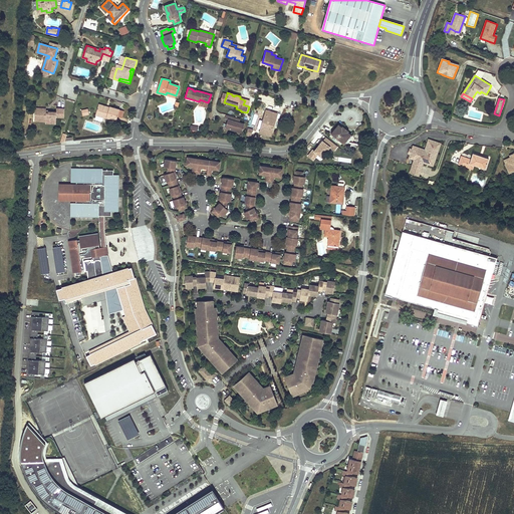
[(106,117),(115,120),(119,109),(114,108),(109,106),(109,107),(108,108),(97,105),(94,114),(105,118),(106,117)]
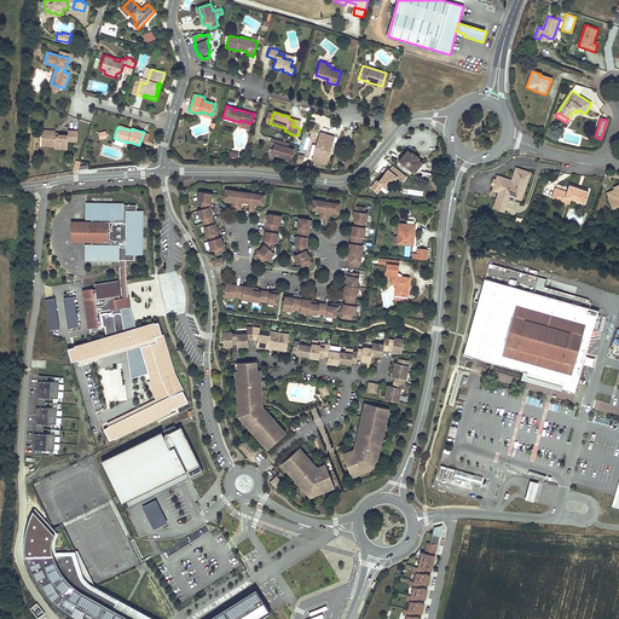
[(55,131),(41,129),(40,142),(55,143),(55,146),(55,149),(67,149),(67,142),(77,142),(77,131),(73,131),(68,131),(68,136),(58,134),(58,136),(55,136),(55,132),(55,131)]
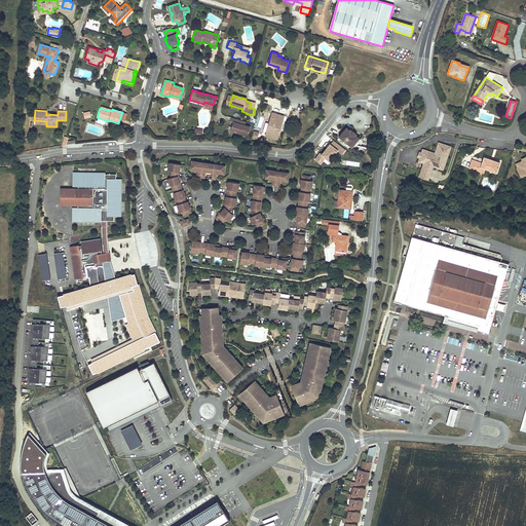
[(272,113),(266,134),(277,138),(279,130),(277,130),(279,126),(280,126),(284,117),(278,115),(272,113)]
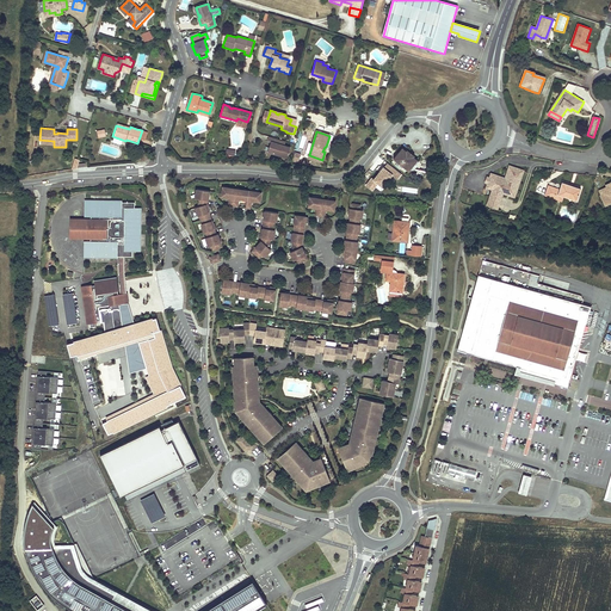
[(281,141),(271,139),(270,142),(271,143),(270,146),(269,153),(287,158),(289,148),(283,147),(279,146),(281,141)]
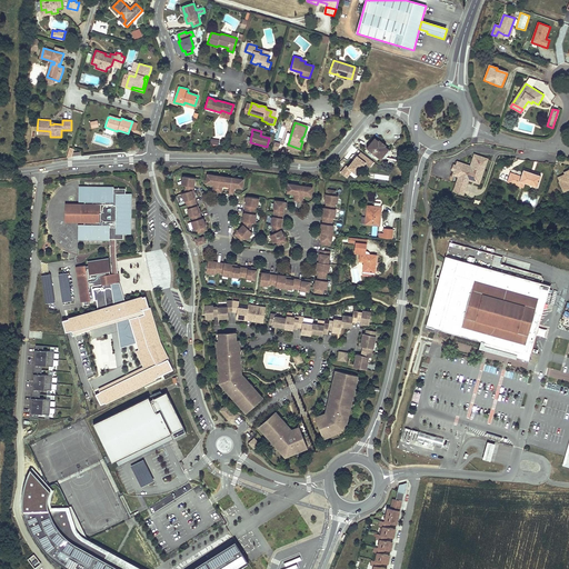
[(373,139),(366,149),(380,161),(389,151),(385,148),(378,142),(373,139)]
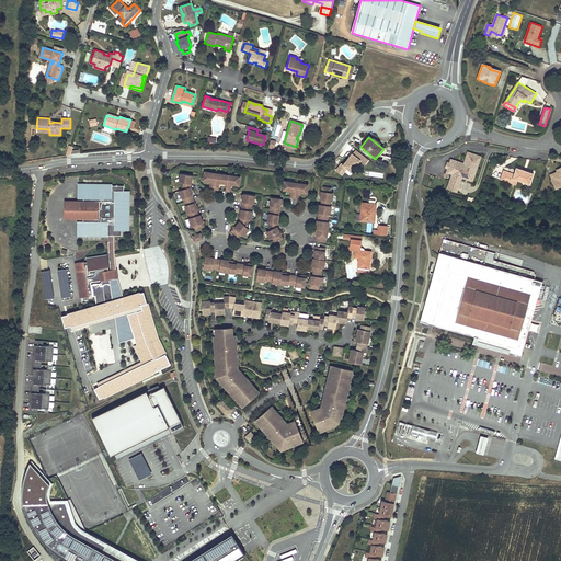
[(341,163),(334,171),(342,176),(347,169),(352,173),(358,167),(362,169),(368,160),(356,150),(344,165),(341,163)]
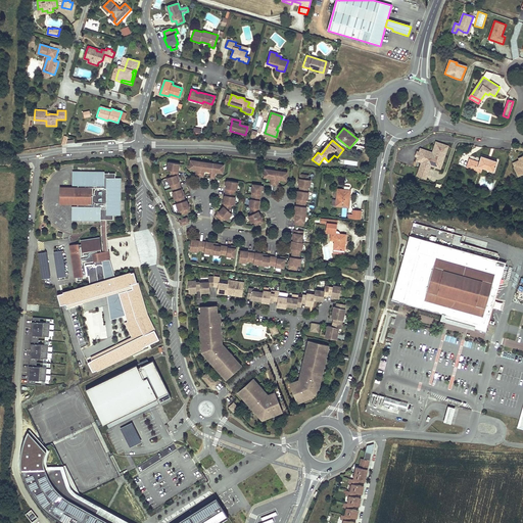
[(418,177),(426,180),(431,165),(429,165),(431,160),(442,164),(448,146),(441,144),(436,142),(433,152),(432,155),(428,153),(429,151),(421,148),(420,152),(418,158),(417,160),(422,162),(418,177)]
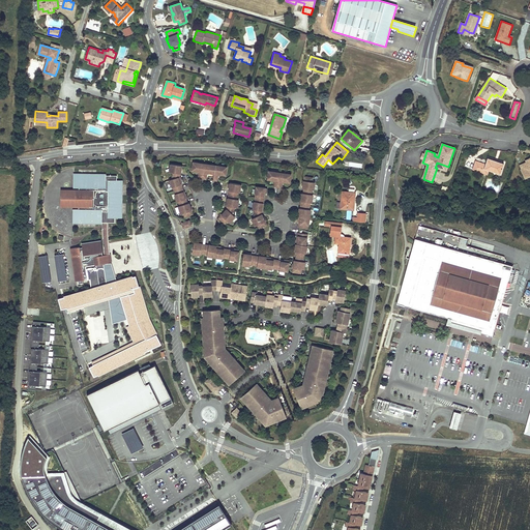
[(486,165),(476,162),(473,171),(488,175),(489,171),(493,172),(501,175),(504,165),(497,162),(488,158),(486,165)]
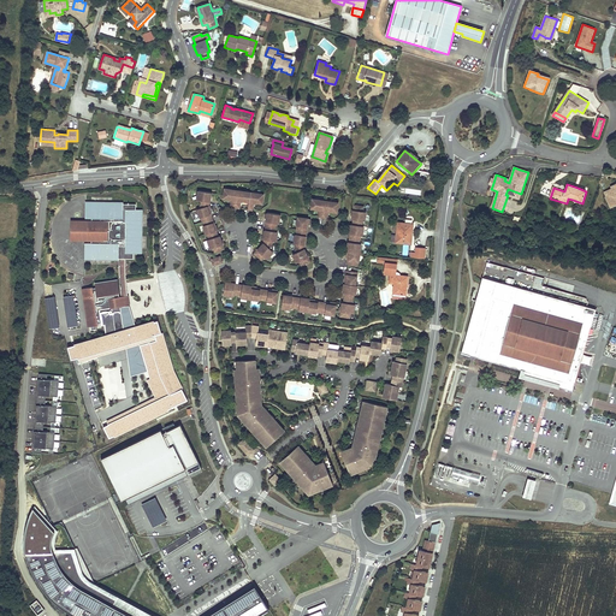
[(615,184),(615,185),(611,188),(612,189),(605,193),(608,197),(606,197),(611,207),(615,203),(615,184)]
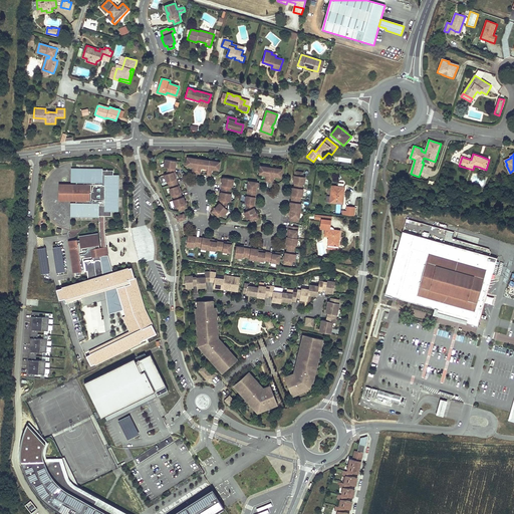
[(219,171),(220,163),(188,158),(186,166),(194,167),(193,174),(200,175),(201,168),(208,169),(207,176),(211,176),(212,170),(219,171)]
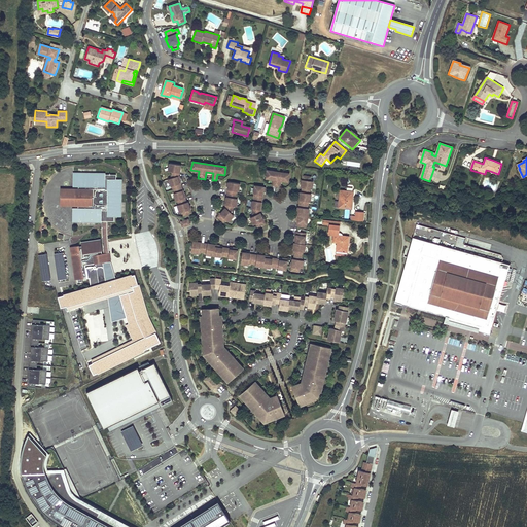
[(434,167),(444,171),(446,166),(434,162),(432,167),(434,167)]
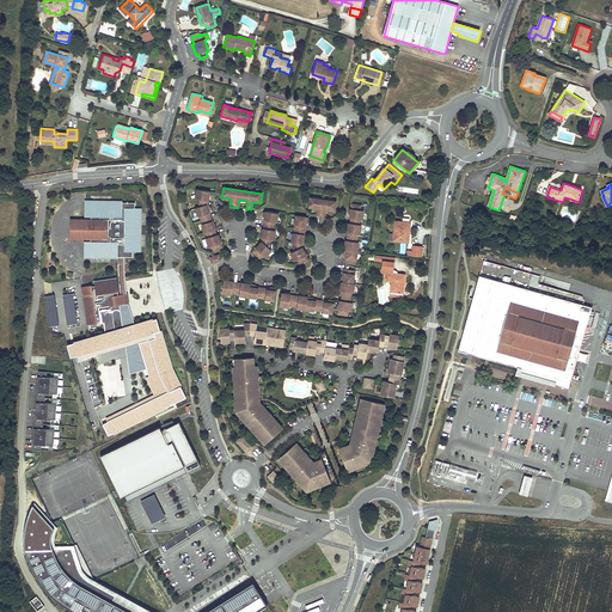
[(214,230),(210,221),(208,213),(206,204),(206,201),(207,201),(208,193),(196,190),(195,200),(199,200),(197,207),(195,208),(197,216),(199,216),(201,224),(200,225),(203,233),(204,233),(206,238),(204,238),(206,244),(207,248),(210,246),(212,250),(220,248),(216,234),(215,234),(213,230),(214,230)]
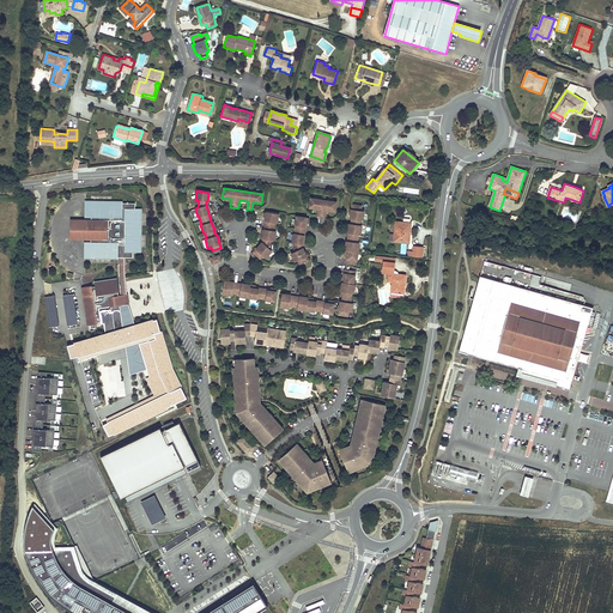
[(335,212),(337,202),(311,199),(309,208),(319,210),(317,217),(326,218),(327,211),(335,212)]
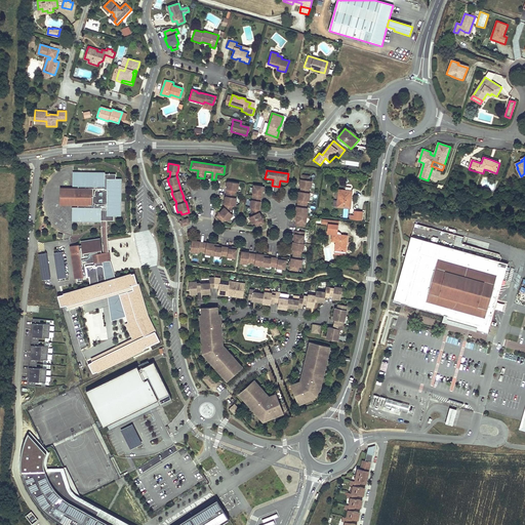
[(119,216),(119,179),(115,179),(115,174),(106,174),(106,176),(96,176),(96,173),(72,173),(71,187),(77,187),(77,190),(73,190),(73,205),(77,205),(77,208),(71,208),(71,220),(95,221),(95,219),(99,219),(106,219),(106,221),(112,221),(112,217),(119,217),(119,216)]
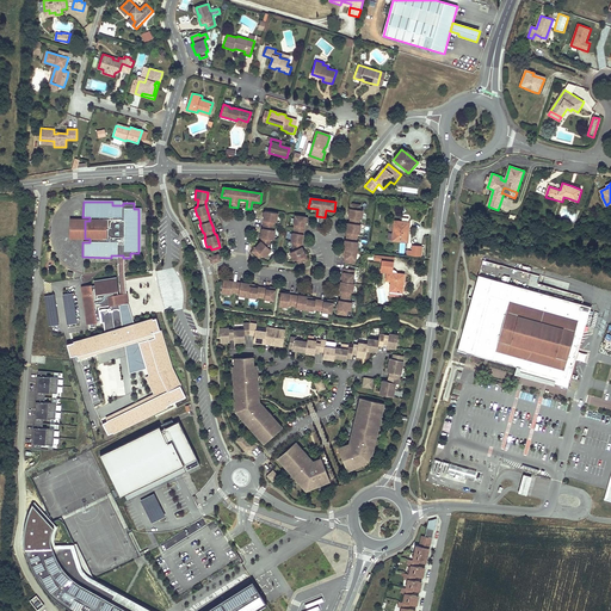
[(355,260),(358,242),(356,242),(357,234),(359,234),(360,226),(358,224),(359,220),(362,220),(363,210),(359,210),(360,205),(351,204),(349,218),(350,218),(350,223),(347,223),(346,233),(347,233),(346,241),(345,241),(344,250),(345,250),(344,259),(345,259),(344,263),(353,265),(355,260)]
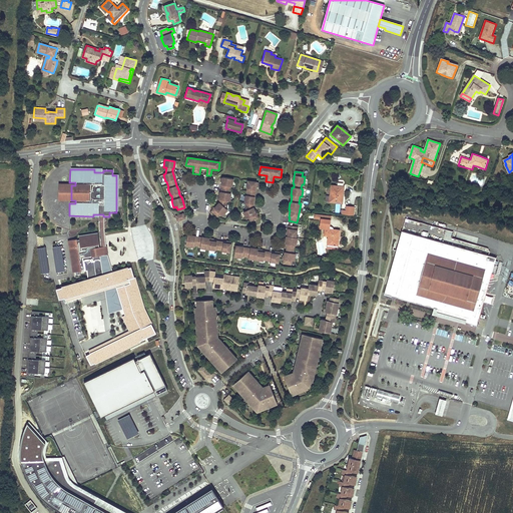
[(228,193),(229,187),(231,187),(232,179),(222,178),(220,185),(221,185),(220,192),(219,192),(218,200),(219,200),(219,203),(211,211),(217,216),(219,214),(221,215),(226,210),(224,208),(226,201),(229,201),(230,194),(228,193)]
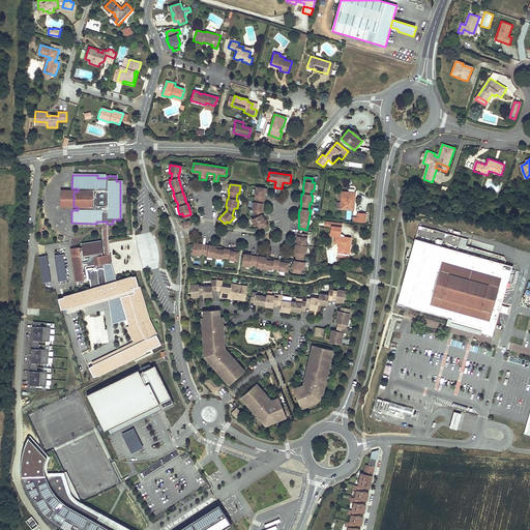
[(262,211),(263,204),(262,204),(263,197),(264,197),(265,188),(256,187),(255,196),(254,202),(252,210),(254,210),(253,218),(251,219),(254,226),(257,225),(258,229),(265,225),(261,214),(261,211),(262,211)]
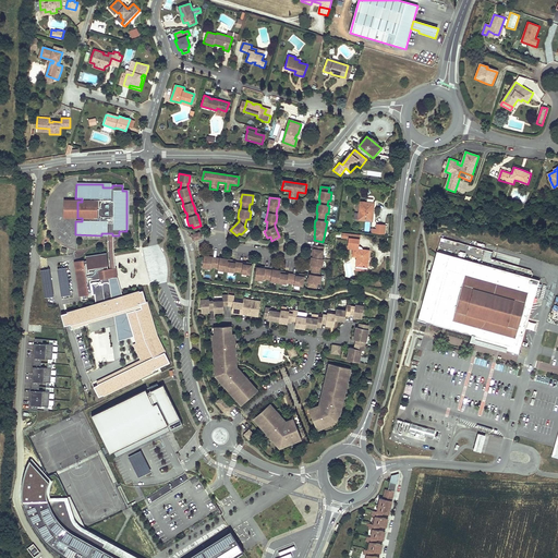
[(77,218),(77,202),(64,201),(63,218),(77,218)]
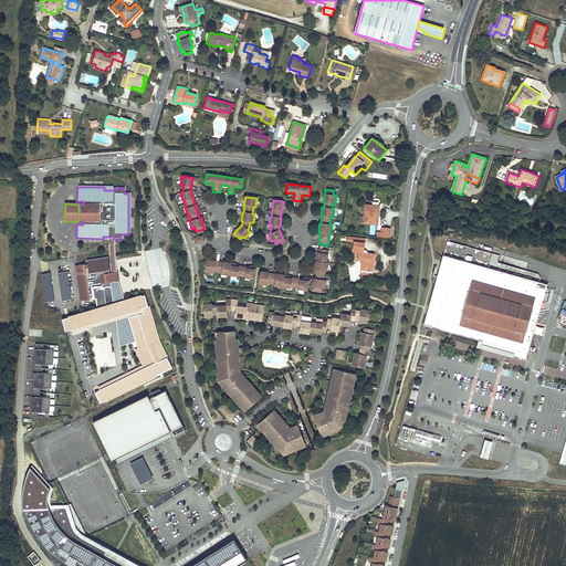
[(379,206),(365,205),(364,216),(359,216),(359,222),(377,223),(379,206)]
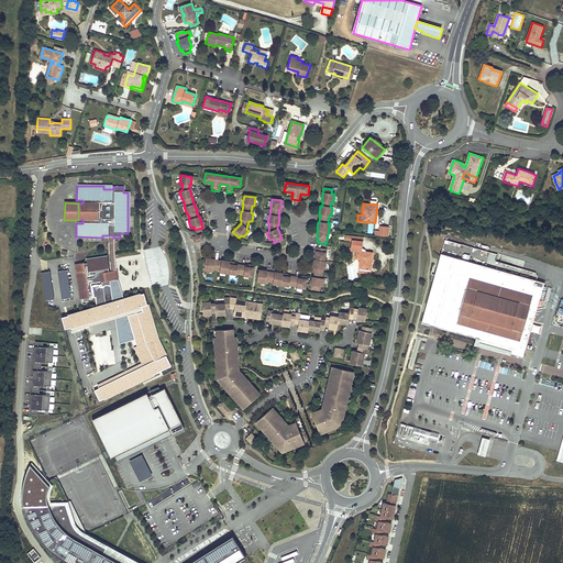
[(374,235),(388,236),(388,227),(379,225),(379,231),(375,230),(374,235)]
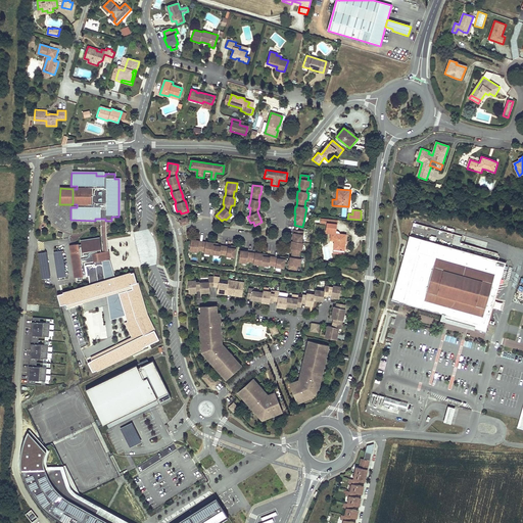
[(337,223),(327,222),(326,233),(332,233),(331,239),(335,239),(334,248),(344,250),(345,244),(344,244),(345,234),(336,233),(337,223)]
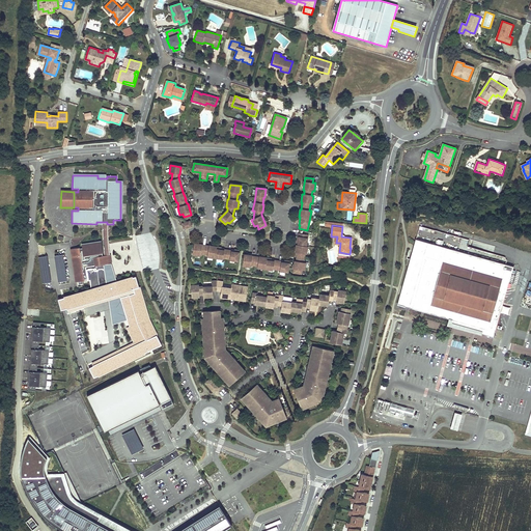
[(306,254),(307,246),(306,246),(307,239),(307,234),(299,233),(298,236),(295,252),(296,252),(295,256),(297,256),(296,260),(295,260),(292,273),(301,274),(301,270),(304,271),(305,262),(304,262),(305,257),(304,257),(304,254),(306,254)]
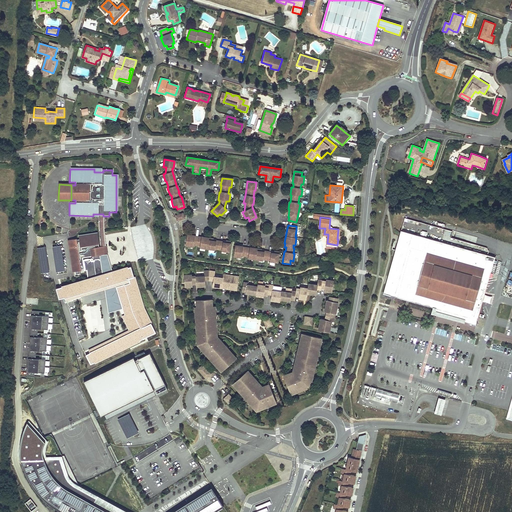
[(402,232),(384,295),(434,309),(433,314),(476,325),(494,257),(402,232)]
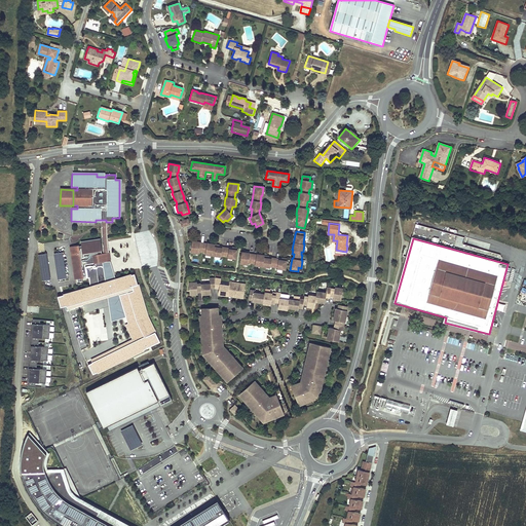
[(83,264),(109,261),(108,253),(107,253),(102,254),(101,254),(101,251),(100,239),(80,242),(80,246),(81,247),(78,248),(78,246),(70,247),(74,278),(83,277),(82,276),(83,264)]
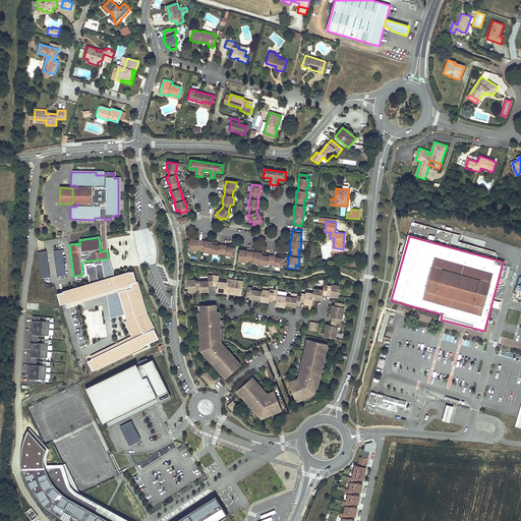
[(233,257),(234,248),(226,247),(219,246),(220,246),(212,244),(213,243),(205,242),(205,243),(197,242),(197,241),(189,240),(188,251),(196,252),(196,250),(203,251),(203,253),(218,255),(225,256),(233,257)]
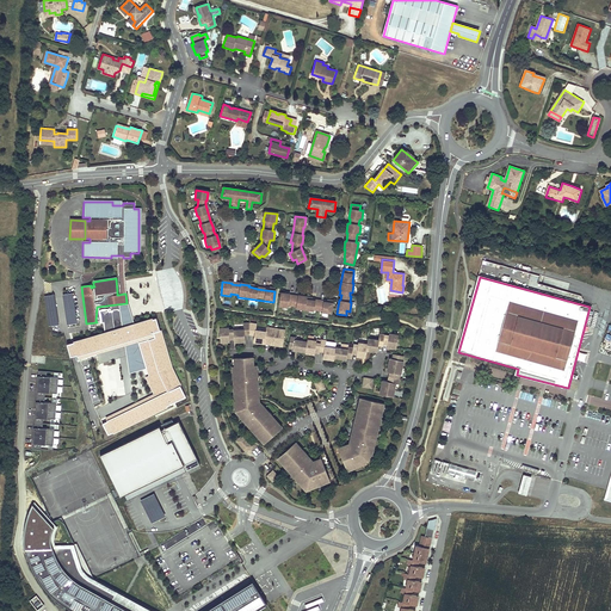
[(331,314),(332,303),(322,302),(315,301),(306,300),(307,297),(297,296),(297,297),(289,296),(289,295),(279,294),(278,307),(288,308),(288,306),(296,307),(295,309),(313,312),(321,313),(331,314)]
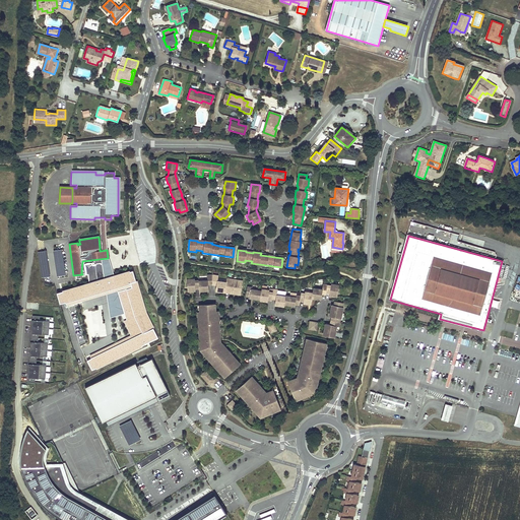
[(103,260),(105,279),(115,276),(110,259),(103,260)]
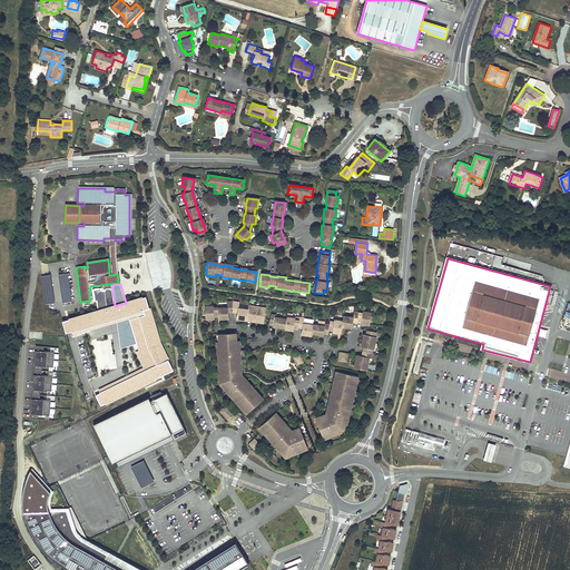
[(145,367),(95,392),(104,408),(173,372),(146,296),(126,303),(115,306),(62,322),(68,337),(117,323),(130,318),(138,344),(145,367)]
